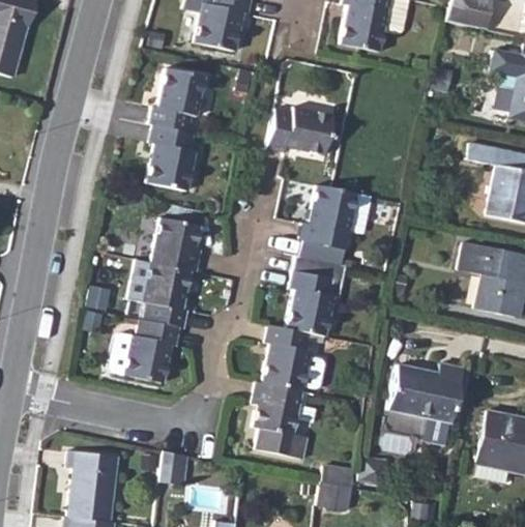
[(0,0),(0,66),(17,71),(29,22),(31,22),(36,0),(0,0)]
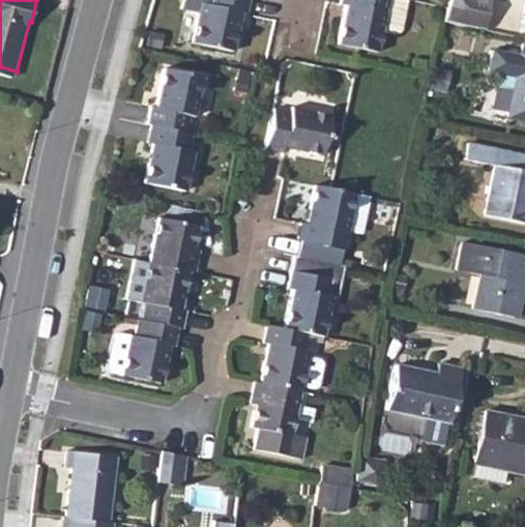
[(205,0),(205,2),(202,1),(194,41),(235,50),(242,9),(246,10),(249,0),(205,0)]
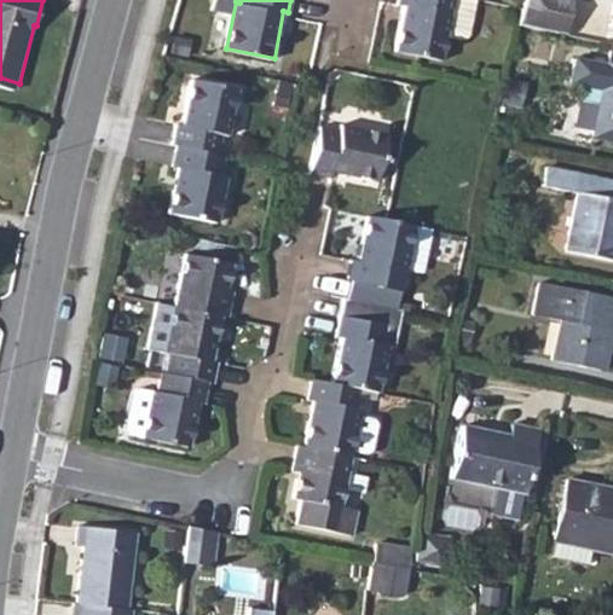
[(402,0),(410,1),(400,46),(446,54),(457,0),(402,0)]
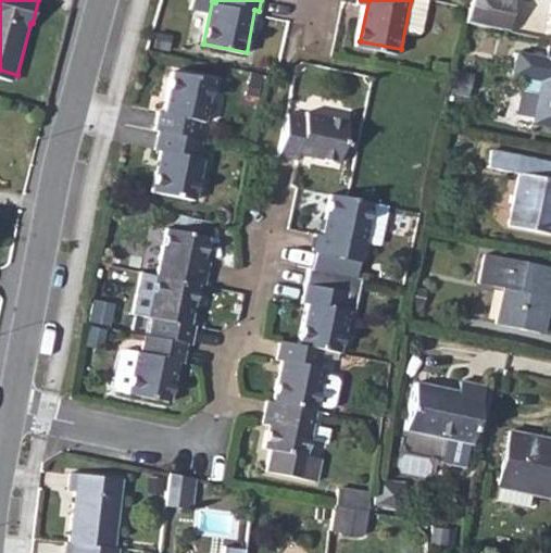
[(475,0),(474,3),(470,19),(511,28),(517,0),(475,0)]
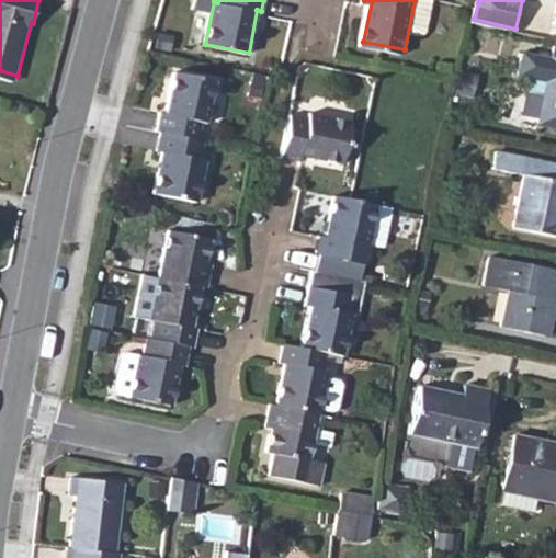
[(530,53),(523,79),(553,86),(545,123),(555,125),(555,58),(530,53)]
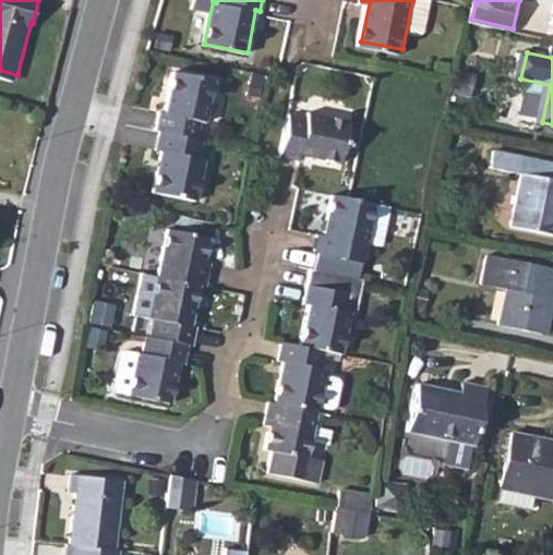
[(161,112),(158,130),(164,131),(195,139),(200,120),(208,121),(217,79),(176,71),(167,112),(161,112)]
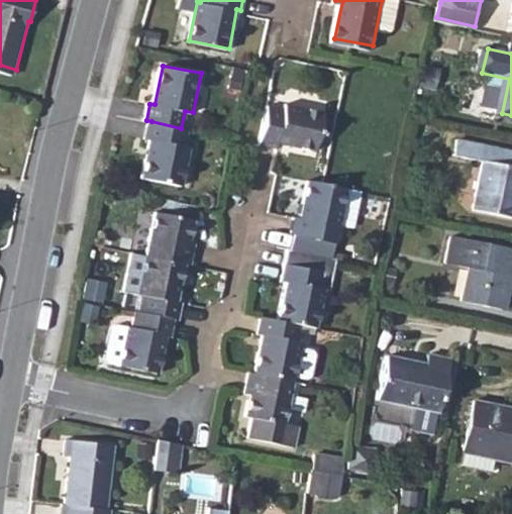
[(213,105),(218,81),(203,78),(197,101),(213,105)]
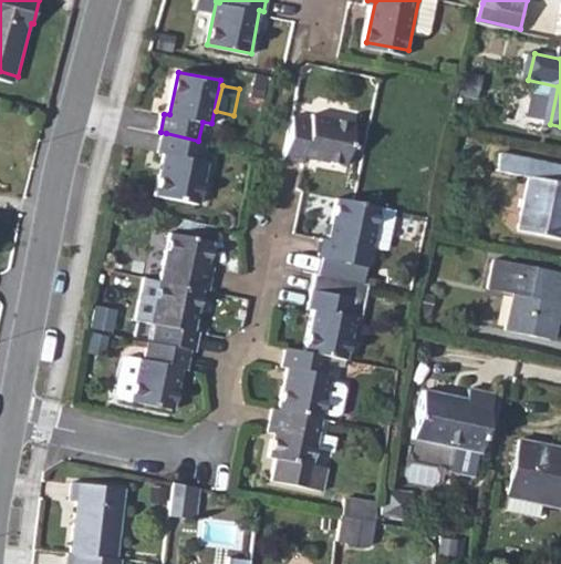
[(295,113),(287,156),(305,160),(307,154),(349,163),(357,121),(315,112),(314,116),(295,113)]
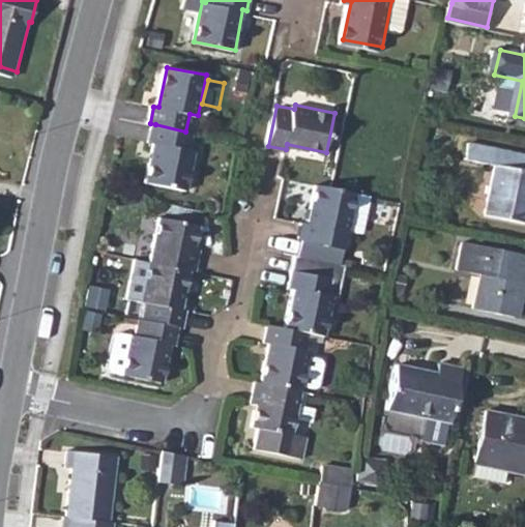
[(185,132),(155,124),(151,142),(158,143),(150,182),(190,189),(199,151),(190,149),(194,133),(185,132)]
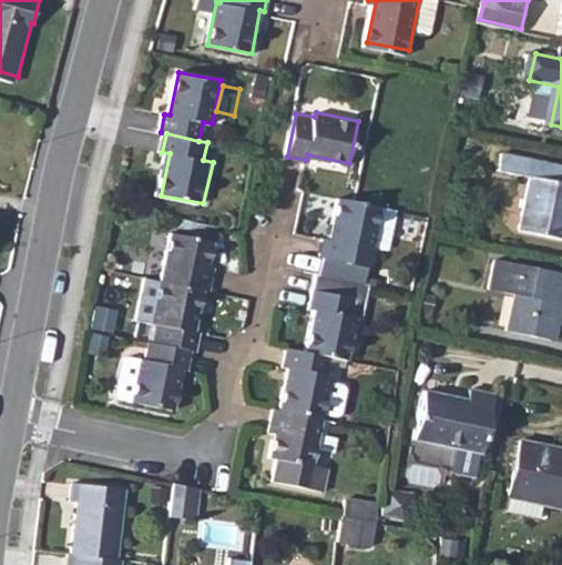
[(561,164),(510,153),(507,170),(539,178),(528,230),(561,236),(561,164)]
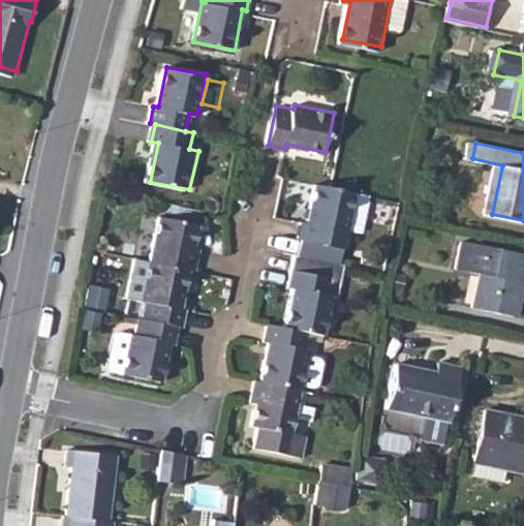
[(303,240),(300,254),(340,264),(348,229),(364,231),(371,195),(317,185),(310,221),(304,220),(300,239),(303,240)]
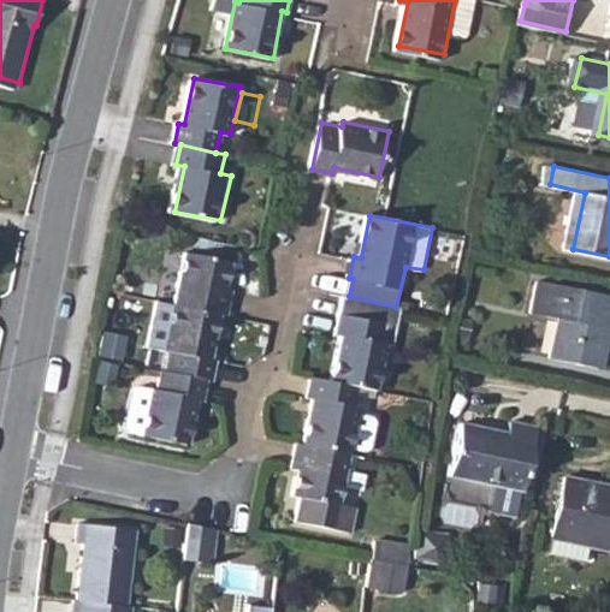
[(187,248),(175,299),(220,310),(229,312),(235,284),(227,283),(232,257),(187,248)]
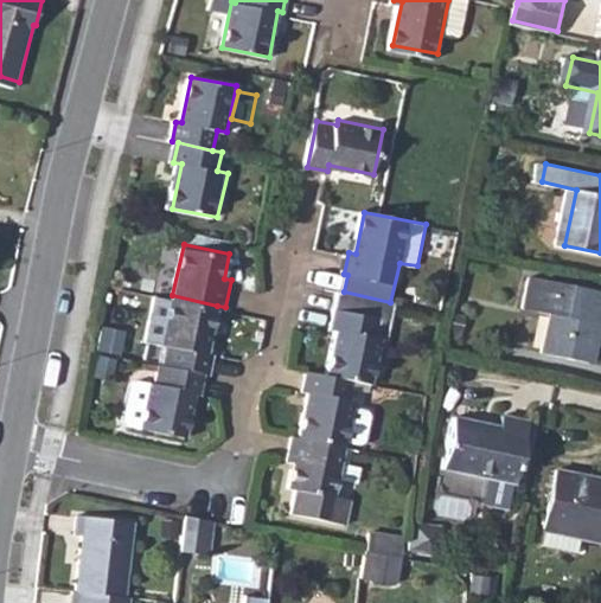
[(600,289),(536,276),(529,306),(554,312),(547,351),(598,361),(600,348),(600,289)]
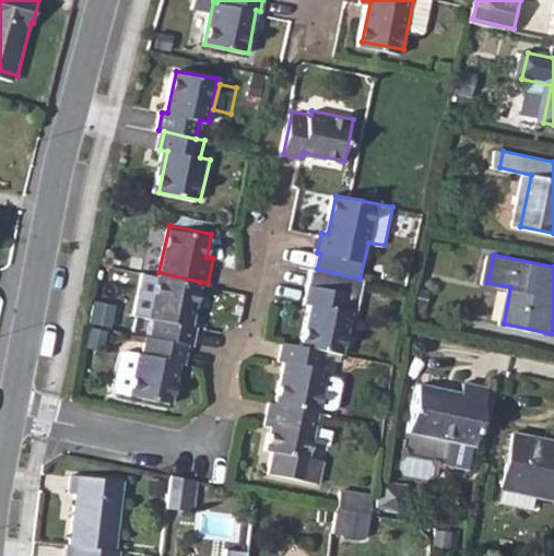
[(313,305),(303,349),(326,353),(346,357),(355,314),(360,315),(367,281),(360,279),(317,269),(314,269),(306,304),(313,305)]
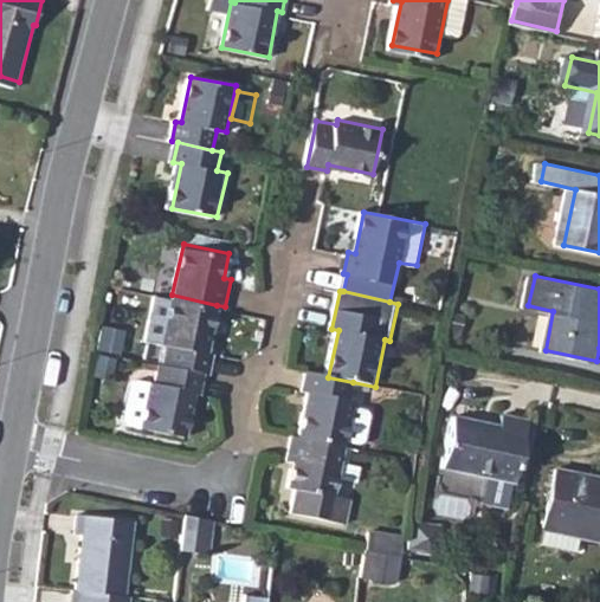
[(171,341),(165,364),(204,373),(210,374),(215,351),(208,349),(217,305),(172,295),(163,340),(171,341)]
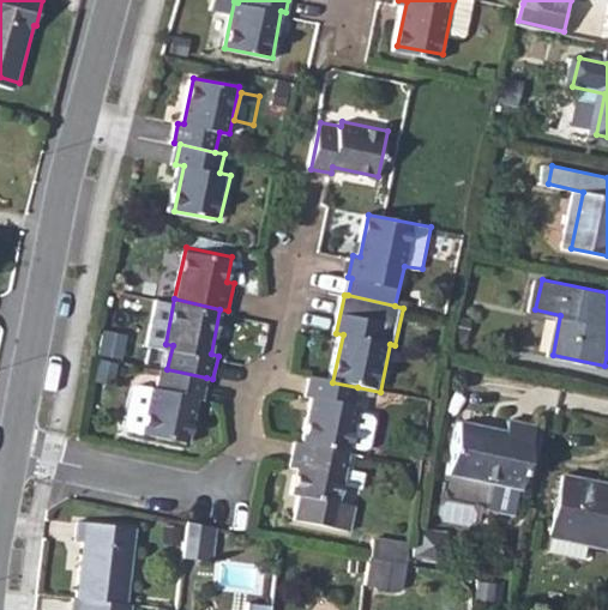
[(167,369),(160,368),(155,390),(133,385),(128,388),(121,423),(125,428),(185,440),(194,398),(202,399),(206,378),(167,369)]
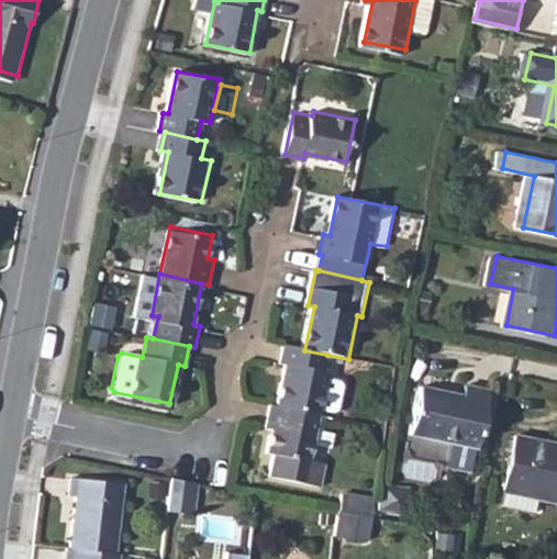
[(289,366),(279,409),(321,416),(331,375),(324,373),(327,355),(304,350),(286,346),(281,365),(289,366)]
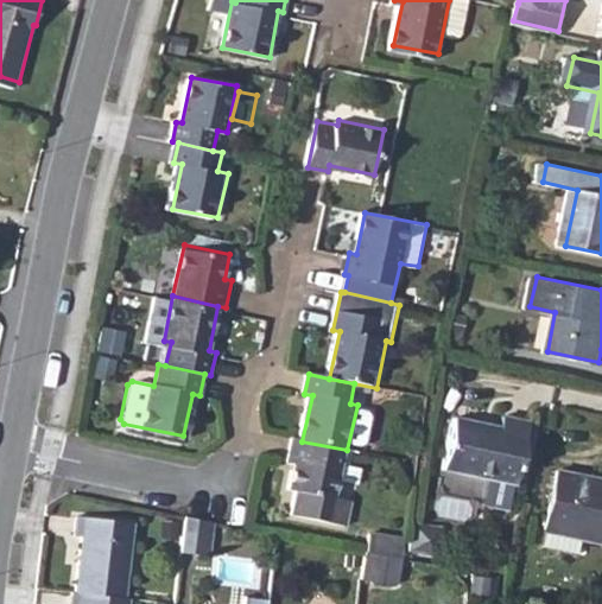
[(457,414),(447,466),(520,482),(534,419),(508,413),(505,425),(457,414)]
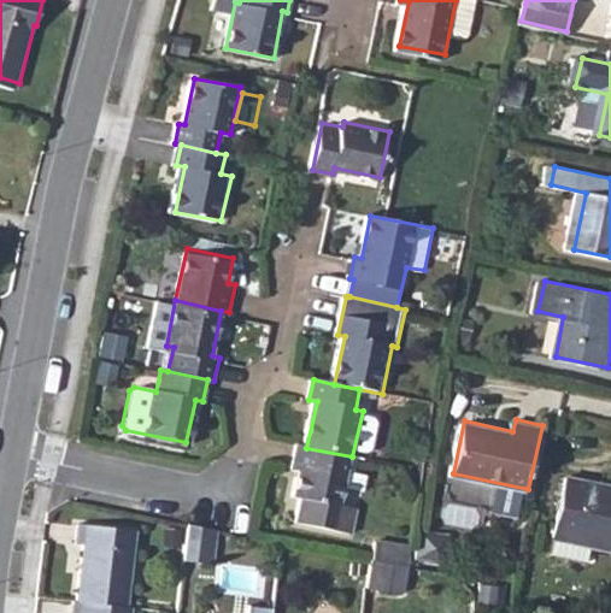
[(306,448),(299,446),(294,471),(301,473),(297,497),(304,500),(299,523),(354,534),(359,510),(342,506),(346,490),(368,494),(371,477),(357,475),(360,459),(352,457),(306,448)]
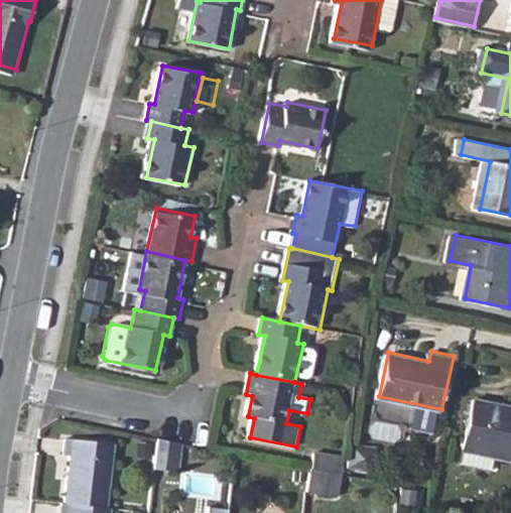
[(465,385),(459,417),(472,420),(479,388),(465,385)]
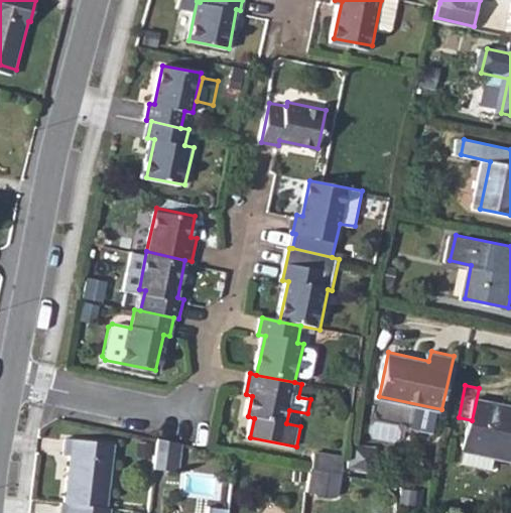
[(510,395),(479,388),(472,420),(468,435),(470,436),(467,452),(496,459),(500,443),(509,445),(509,450),(510,450),(510,395)]
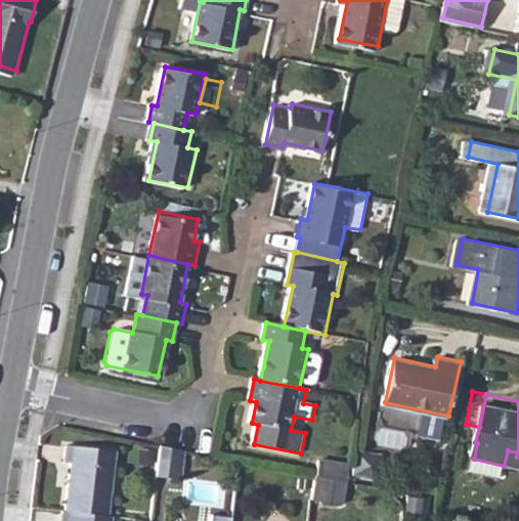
[(160,447),(157,479),(176,481),(179,451),(160,447)]
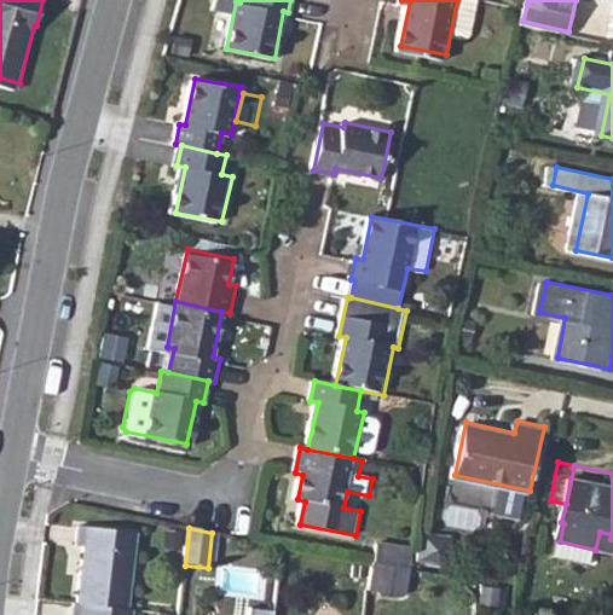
[(82,553),(81,560),(132,564),(134,540),(79,533),(76,552),(82,553)]
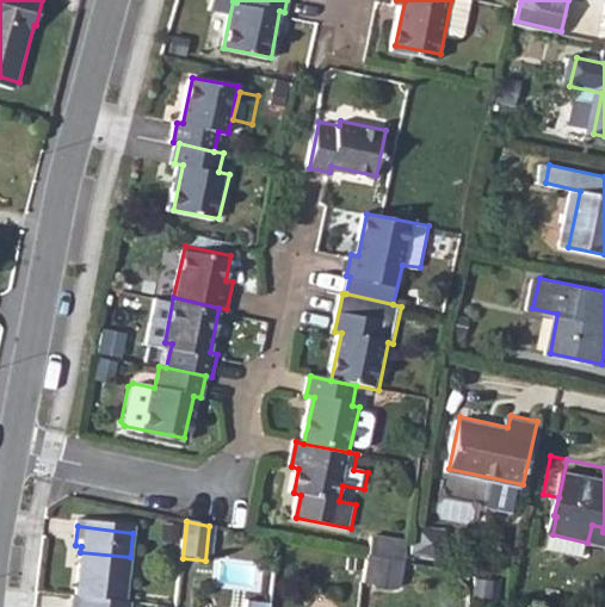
[(209,526),(205,561),(213,561),(216,527),(209,526)]
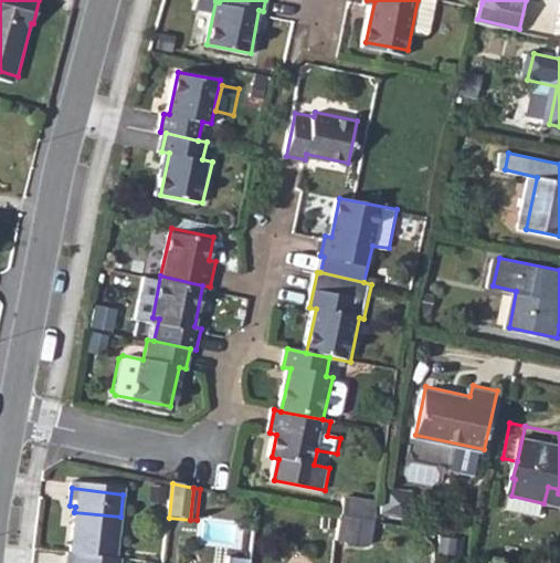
[(347,498),(342,517),(352,518),(376,522),(378,504),(347,498)]
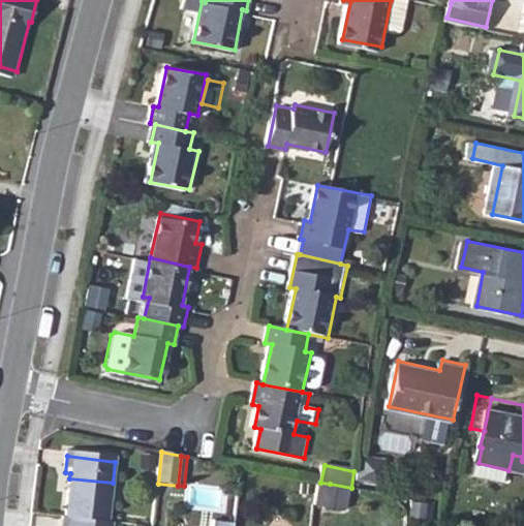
[(69,478),(64,522),(109,525),(113,483),(69,478)]
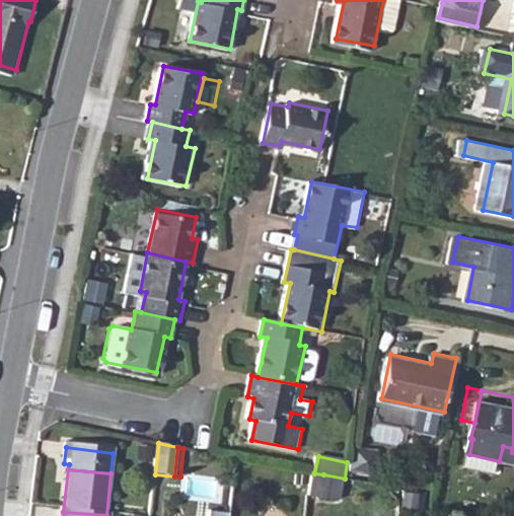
[(307,471),(305,496),(322,497),(323,474),(314,473),(307,471)]
